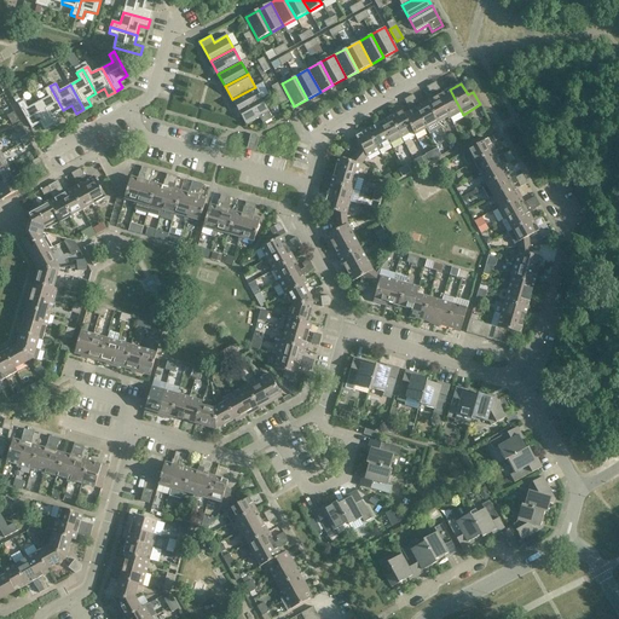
[(63,110),(50,86),(45,90),(48,97),(38,103),(52,127),(59,123),(55,115),(63,110)]
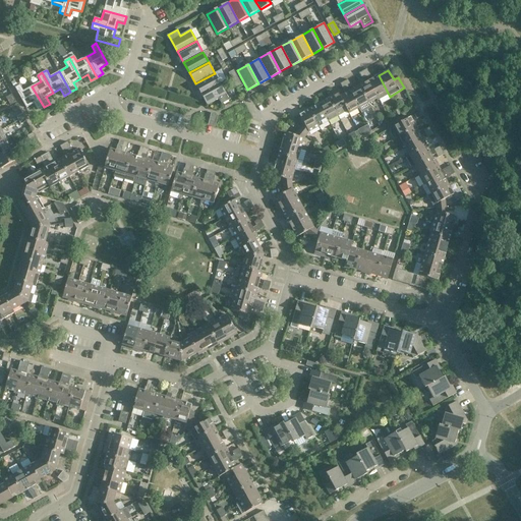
[(220,83),(215,73),(195,83),(201,94),(220,83)]
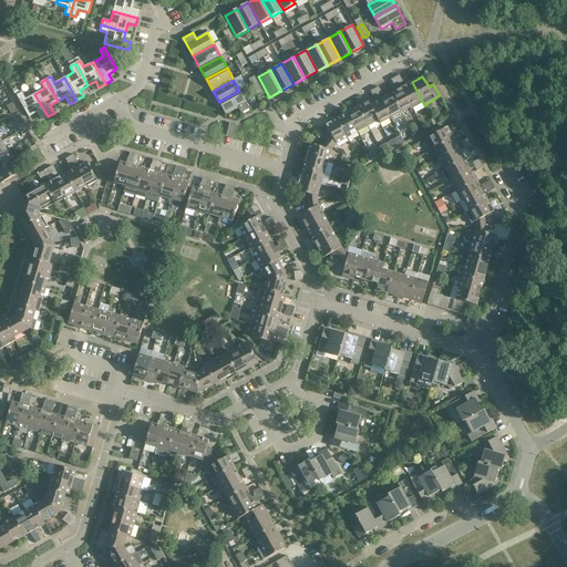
[(264,93),(257,81),(251,84),(258,96),(264,93)]
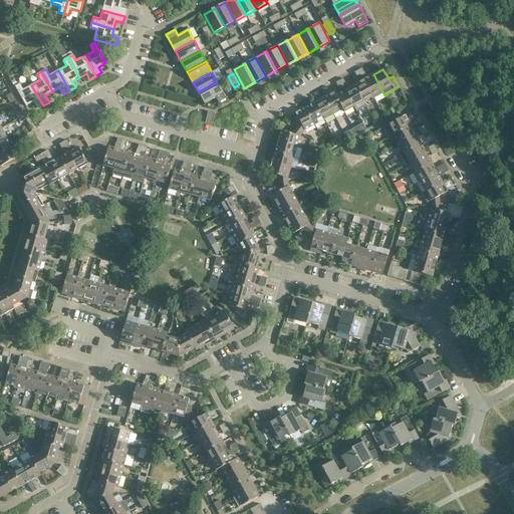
[(382,91),(373,74),(363,80),(373,98),(375,97),(374,95),(382,91)]
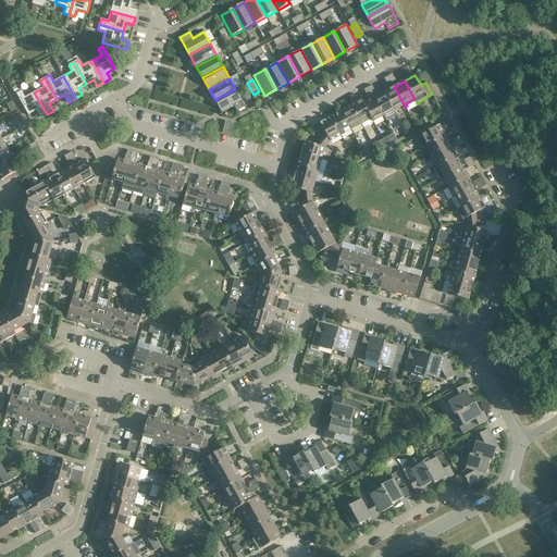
[(405,107),(394,87),(384,93),(394,111),(403,106),(404,108),(405,107)]
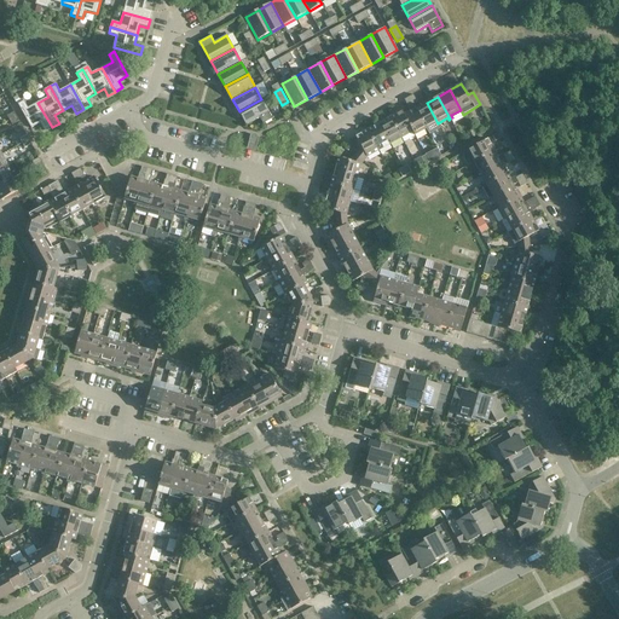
[(272,119),(261,99),(239,111),(247,125),(260,117),(264,125),(272,119)]
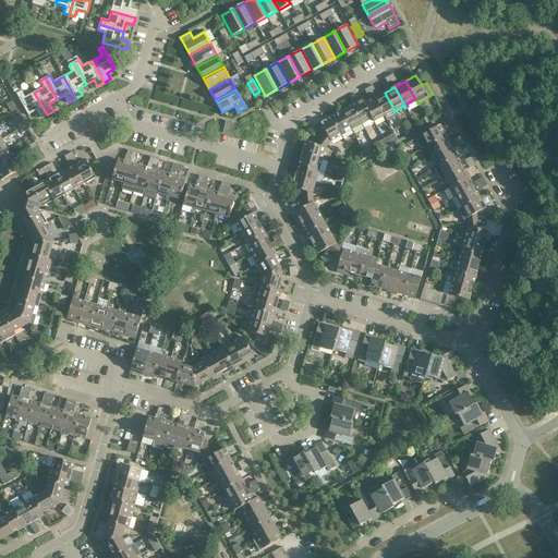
[(22,92),(16,94),(28,116),(36,111),(40,118),(47,114),(34,93),(25,97),(22,92)]
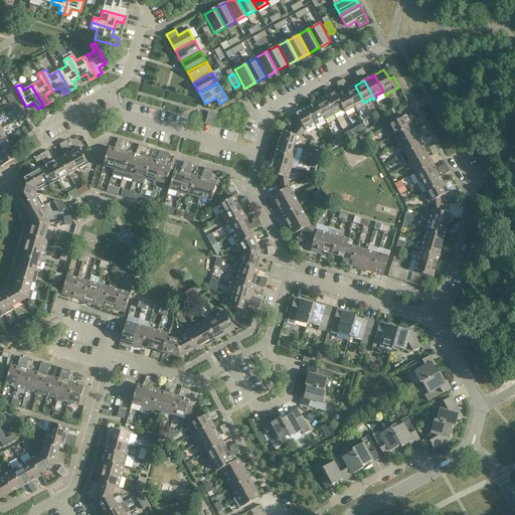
[(364,103),(355,86),(345,91),(355,110),(357,109),(356,107),(364,103)]
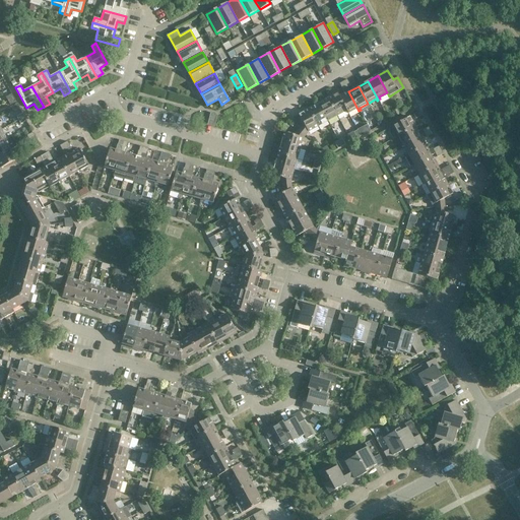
[(348,91),(339,96),(339,98),(346,111),(348,114),(356,110),(358,112),(359,111),(348,91)]
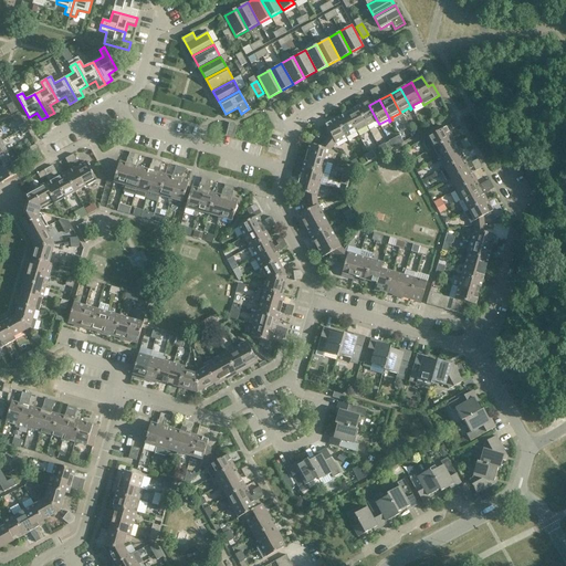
[(367,102),(356,108),(367,127),(377,121),(369,106),(369,105),(367,102)]
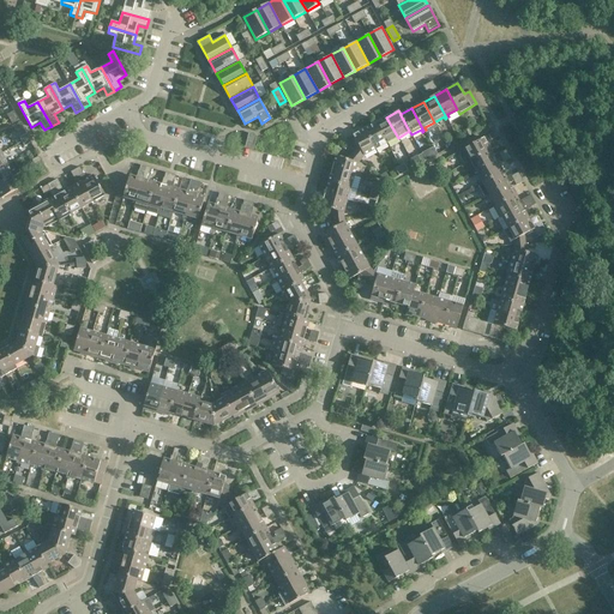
[(398,138),(386,118),(375,124),(386,144),(398,138)]
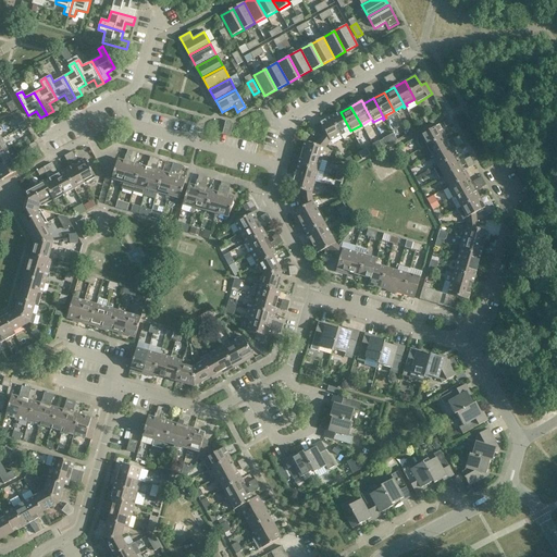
[(350,131),(341,112),(331,118),(341,136),(350,131)]
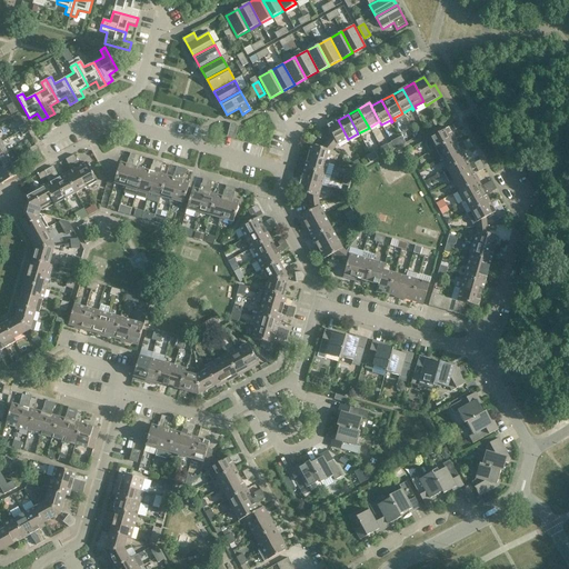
[(348,139),(338,120),(327,127),(332,136),(327,142),(335,148),(338,145),(348,139)]
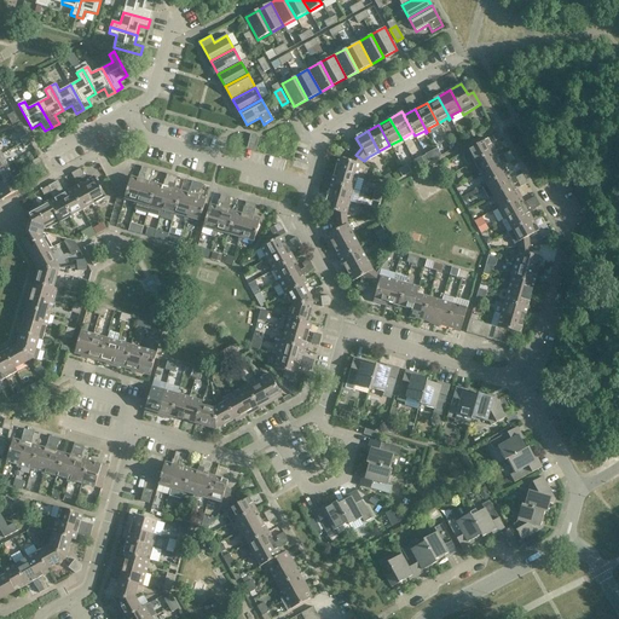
[(250,134),(247,150),(255,151),(259,137),(250,134)]
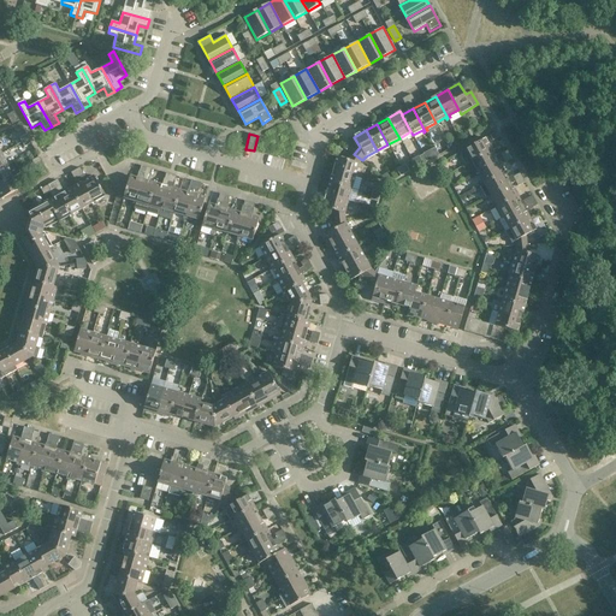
[(485,140),(466,150),(460,153),(466,165),(472,161),(491,150),(485,140)]
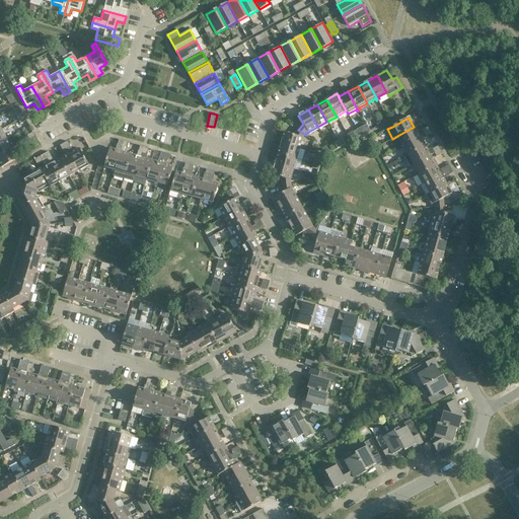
[(420,137),(414,127),(397,136),(401,144),(399,145),(400,147),(420,137)]
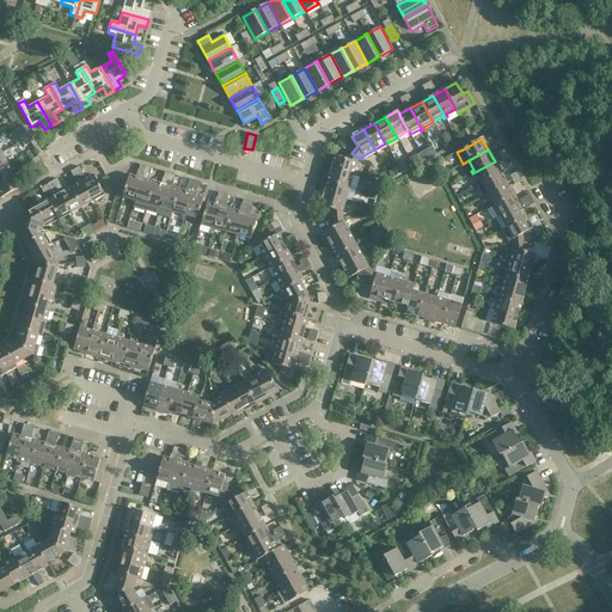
[(360,159),(352,153),(347,160),(335,157),(331,169),(353,176),(356,163),(360,159)]
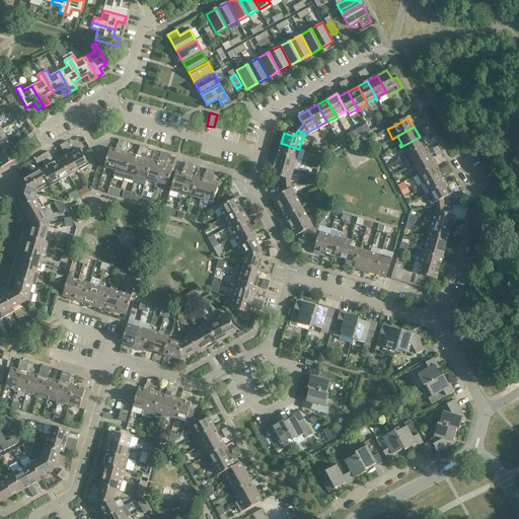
[(425,146),(420,137),(400,147),(401,148),(403,147),(409,155),(425,146)]
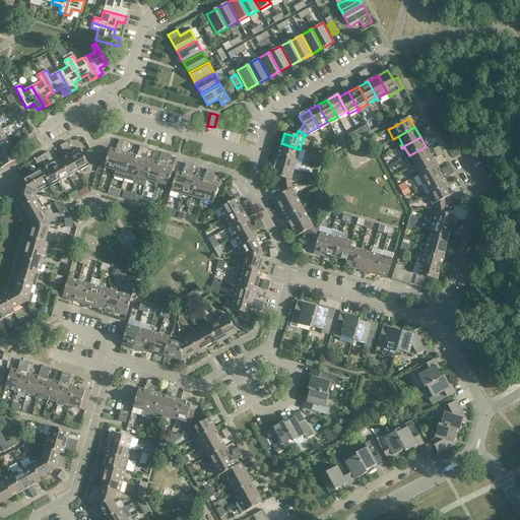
[(0,155),(12,149),(6,139),(0,142),(0,155)]
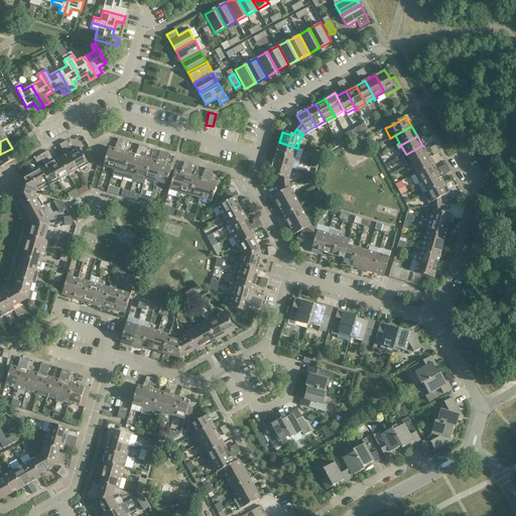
[(122,140),(118,139),(115,150),(109,148),(103,166),(112,168),(112,171),(113,171),(122,140)]
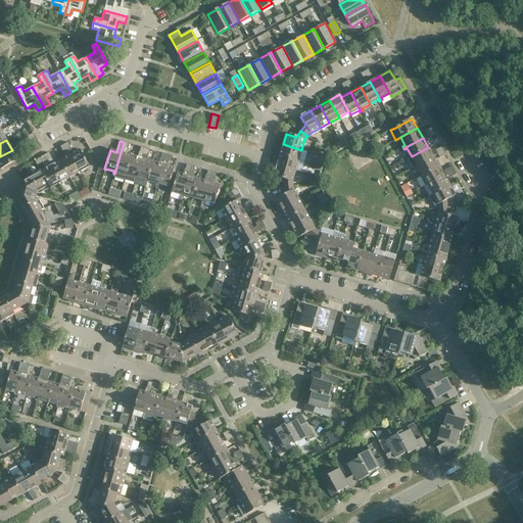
[(129,143),(124,142),(114,174),(113,178),(125,181),(126,175),(132,156),(126,154),(129,143)]
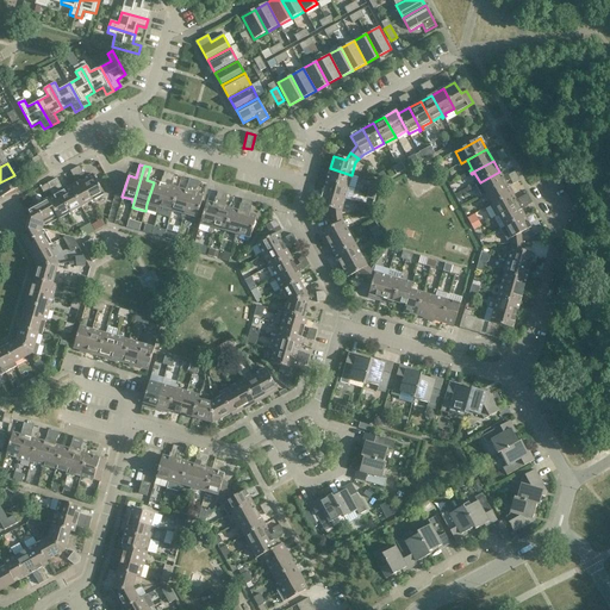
[(352,175),(330,168),(327,181),(348,187),(352,175)]
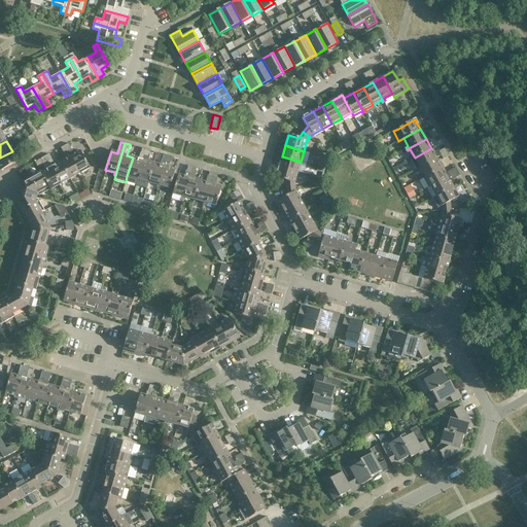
[(146,149),(142,148),(139,160),(133,157),(127,176),(126,182),(136,185),(137,181),(143,161),(144,156),(146,149)]
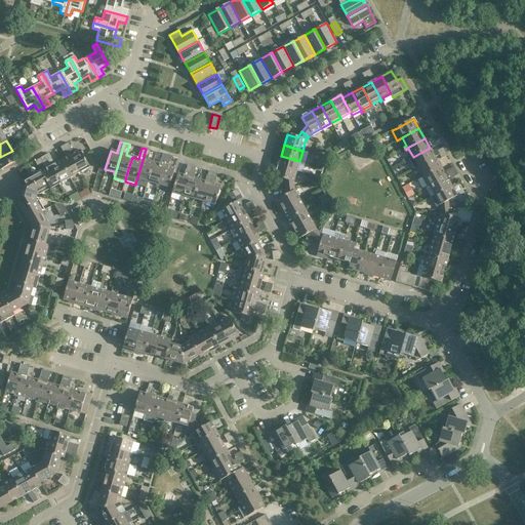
[(435,157),(430,148),(413,157),(409,159),(414,168),(416,168),(435,157)]
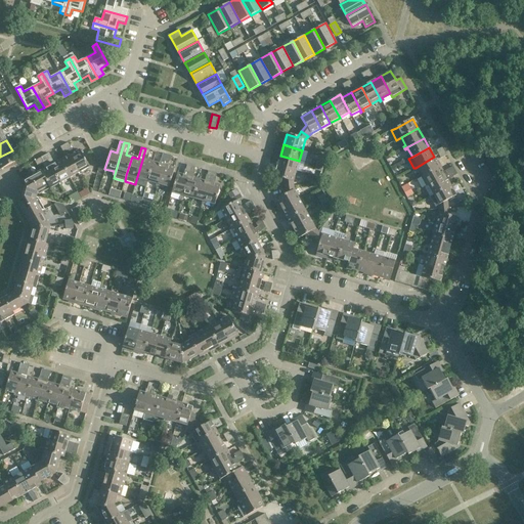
[(80,149),(70,156),(81,175),(82,174),(81,172),(89,167),(80,149)]
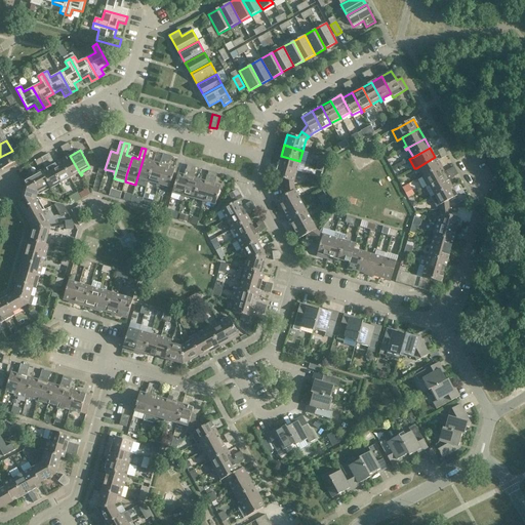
[(17,161),(12,151),(0,157),(0,169),(0,170),(17,161)]
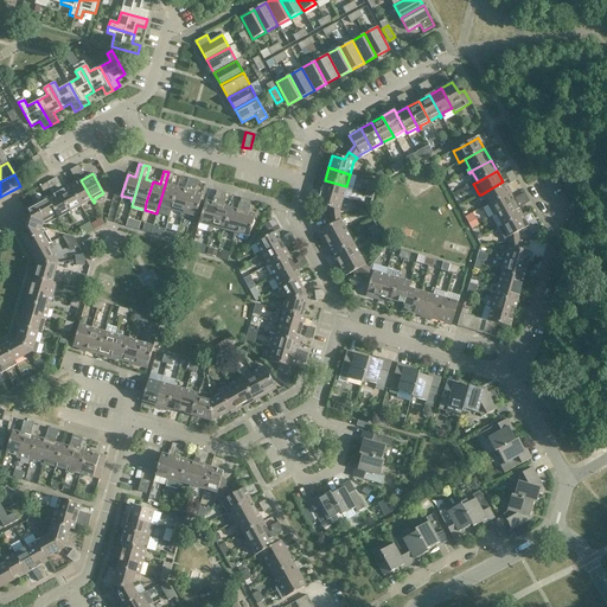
[(94,203),(81,180),(70,186),(81,206),(90,202),(91,204),(94,203)]
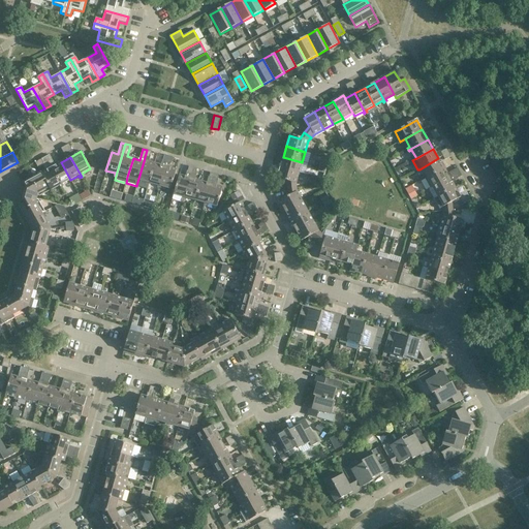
[(302,162),(283,157),(280,167),(299,174),(302,162)]
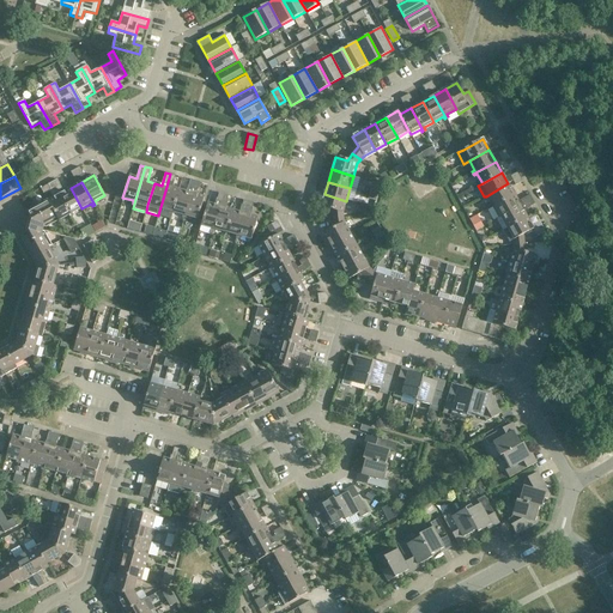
[(515,195),(508,183),(486,196),(487,198),(490,196),(495,206),(515,195)]
